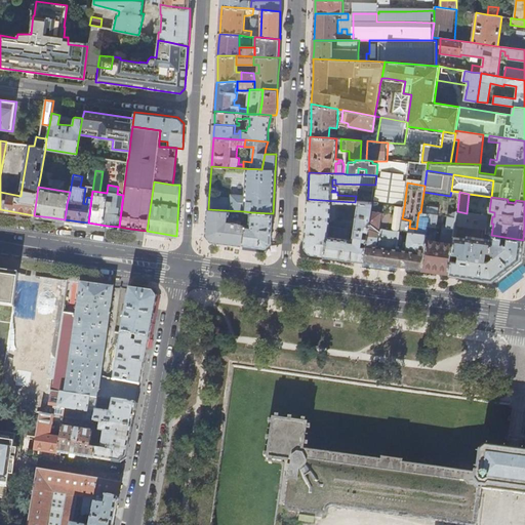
[(337,257),(363,261),(369,228),(373,202),(358,202),(358,205),(356,219),(353,240),(350,240),(351,234),(350,232),(348,232),(349,230),(329,227),(330,219),(335,219),(336,204),(336,201),(308,199),(307,224),(305,248),(310,253),(337,257)]
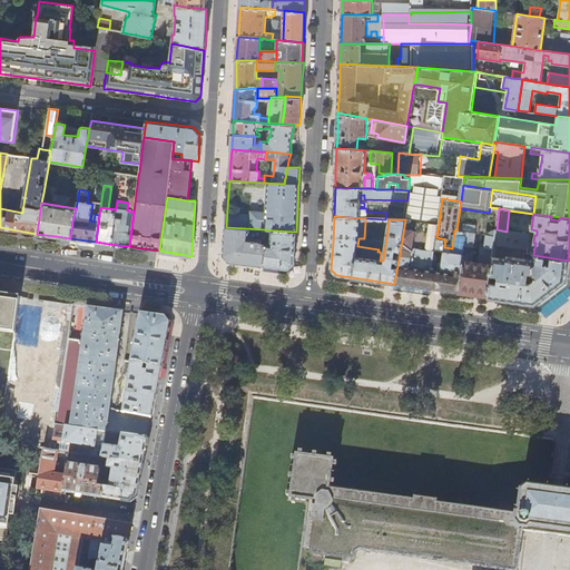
[(443,291),(458,293),(463,258),(467,232),(457,231),(454,231),(452,248),(444,247),(443,252),(444,252),(441,271),(431,269),(432,264),(436,265),(438,257),(433,256),(434,251),(415,248),(412,267),(410,266),(415,231),(410,229),(412,220),(405,219),(401,247),(394,284),(431,288),(443,291)]
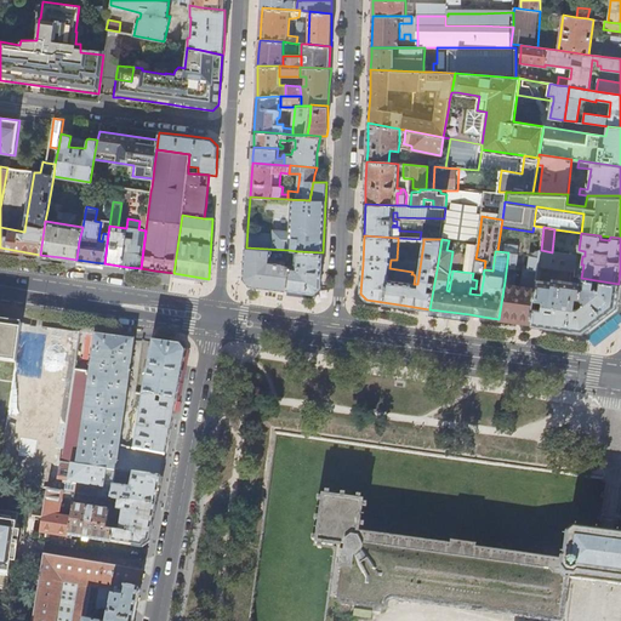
[(265,286),(288,289),(290,266),(288,265),(273,263),(274,260),(283,261),(284,254),(289,255),(289,250),(246,248),(245,265),(244,278),(250,284),(265,286)]
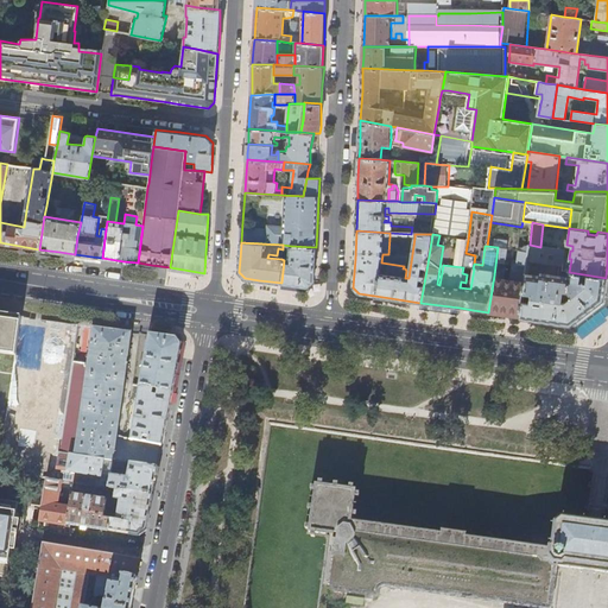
[(519,317),(549,321),(569,324),(603,299),(606,279),(606,278),(569,272),(563,271),(565,251),(561,249),(540,247),(530,245),(529,252),(526,265),(519,317)]
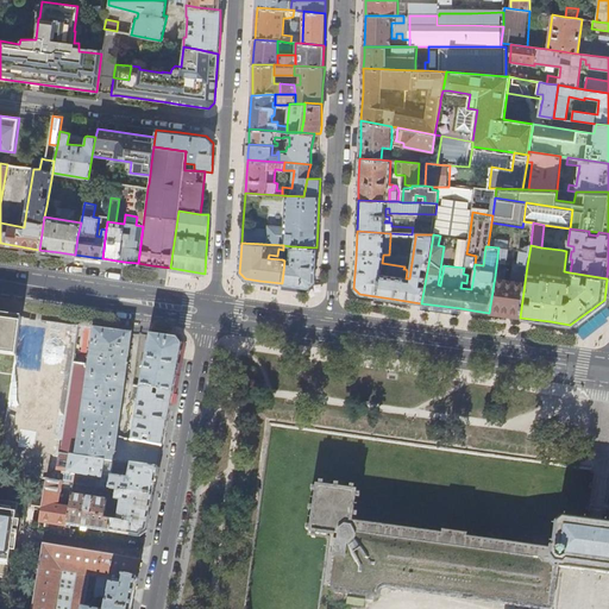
[(316,258),(316,248),(292,246),(290,257),(283,256),(282,256),(282,259),(284,261),(282,283),(309,287),(315,282),(316,258)]
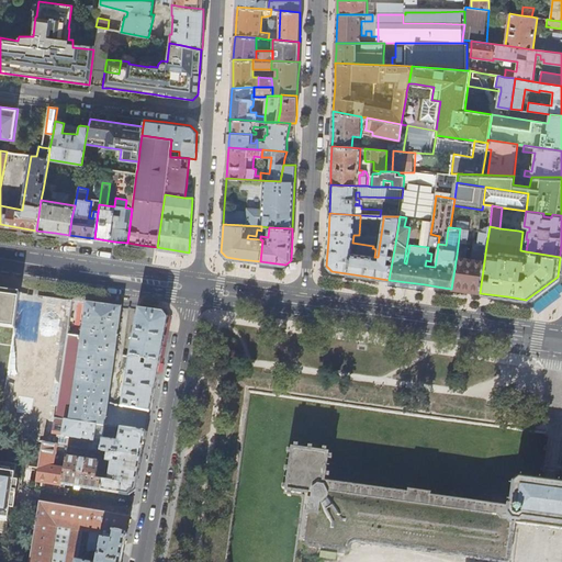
[(473,292),(480,293),(486,245),(489,233),(480,232),(478,244),(474,244),(472,259),(463,258),(463,256),(467,255),(468,247),(462,246),(463,243),(467,244),(469,231),(460,228),(457,255),(451,289),(452,289),(463,290),(473,292)]
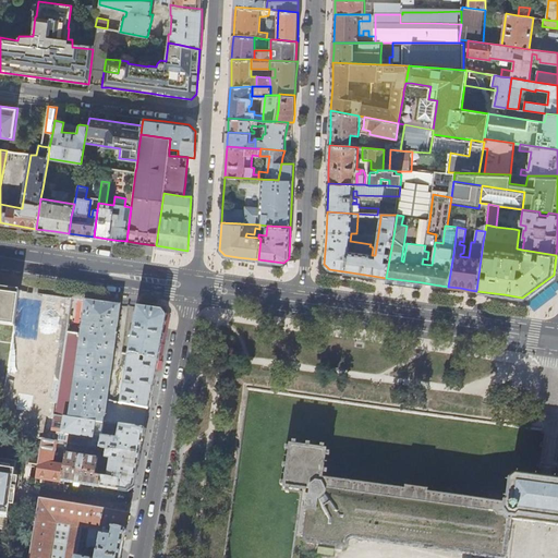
[(0,324),(15,326),(20,290),(0,287),(0,324)]
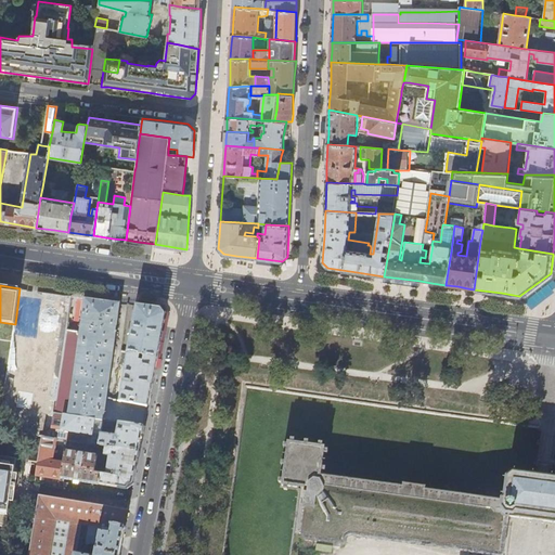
[(62,359),(54,413),(94,418),(103,421),(118,423),(143,426),(145,415),(147,405),(134,403),(130,403),(119,401),(114,400),(106,398),(114,344),(120,302),(72,296),(62,359)]
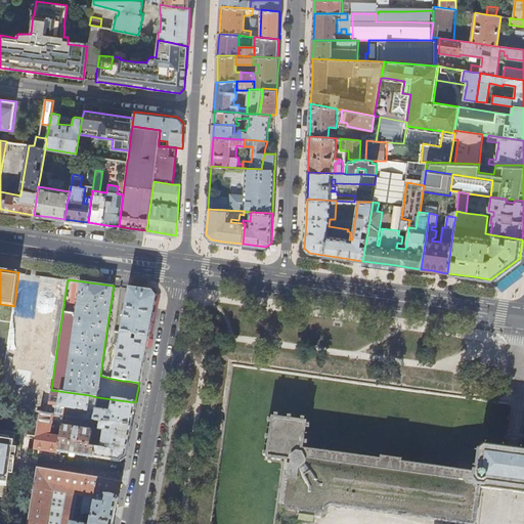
[(120,333),(147,338),(151,318),(156,297),(153,291),(140,290),(129,288),(127,295),(126,294),(125,298),(127,298),(120,333)]
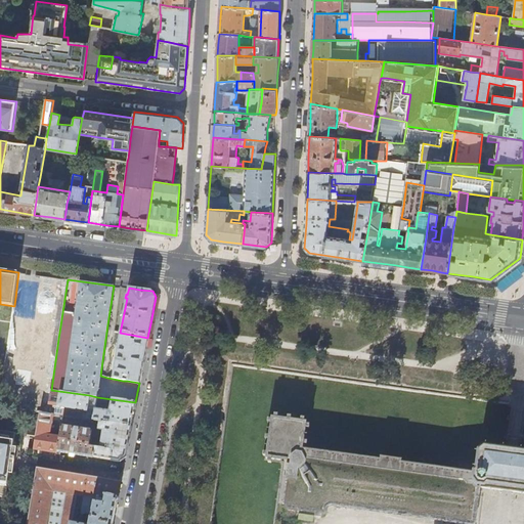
[(127,381),(139,383),(142,364),(147,338),(120,333),(118,349),(113,379),(123,381),(123,376),(128,377),(127,381)]
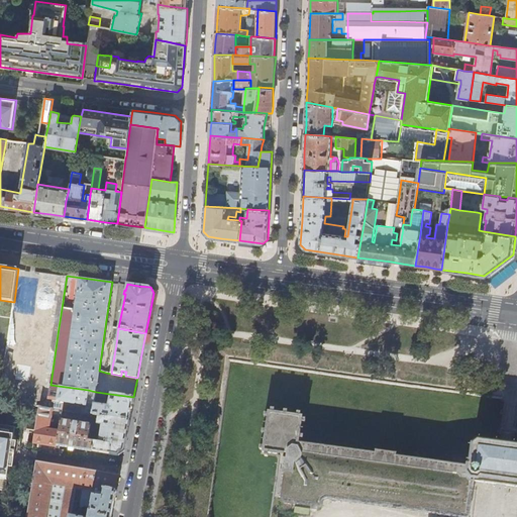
[(50,385),(46,407),(53,408),(57,409),(70,411),(85,413),(88,390),(50,385)]
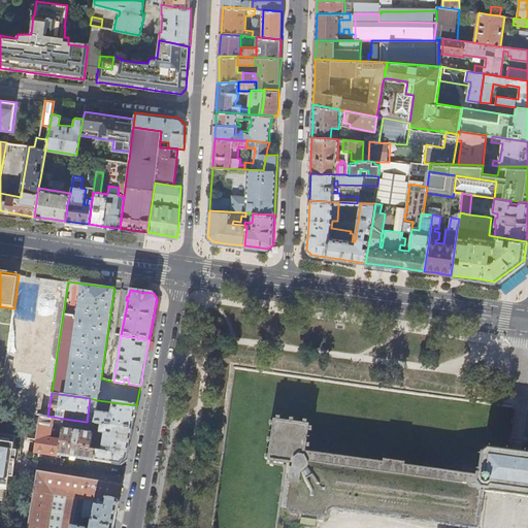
[(100,424),(132,429),(134,418),(136,405),(112,402),(110,416),(96,414),(98,400),(90,398),(87,422),(100,424)]
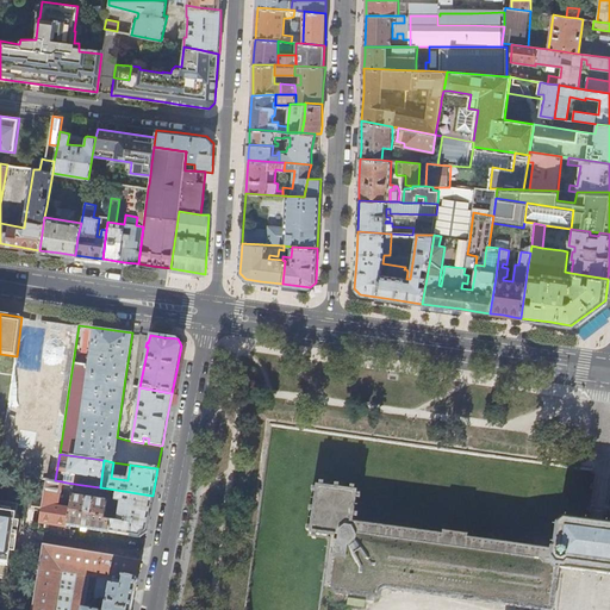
[(38,531),(54,535),(58,508),(61,495),(62,481),(55,480),(47,479),(38,531)]
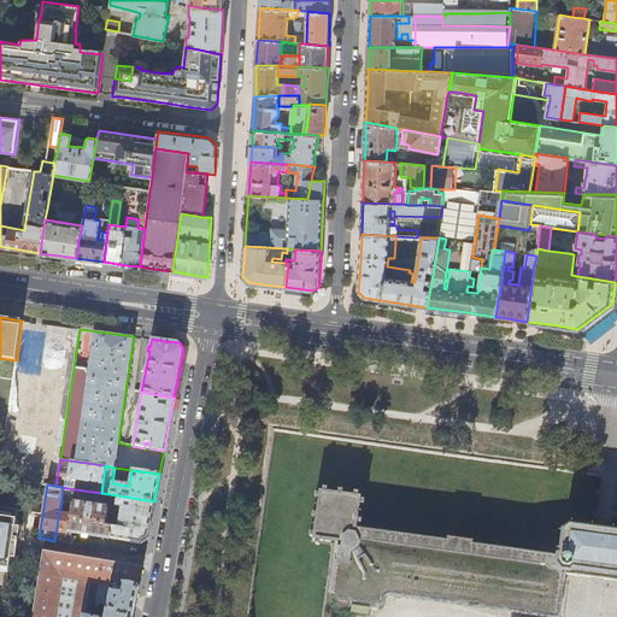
[(65,500),(72,501),(74,501),(75,494),(82,495),(83,491),(68,488),(65,500)]
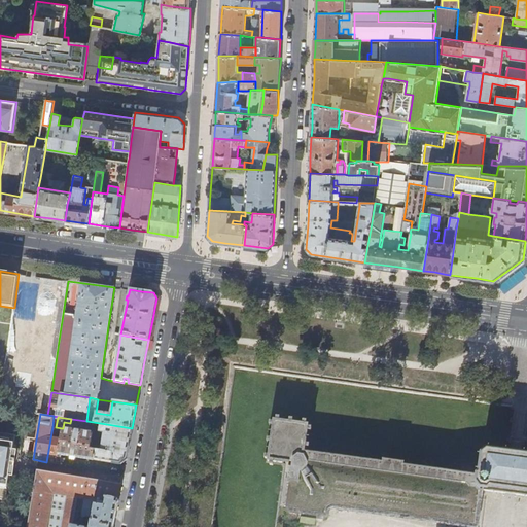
[(306,467),(307,454),(308,448),(309,448),(309,445),(307,444),(309,431),(311,431),(312,428),(309,428),(310,425),(307,424),(307,422),(304,421),(304,422),(293,421),(293,420),(289,419),(289,420),(279,418),(280,418),(276,417),(276,420),(274,420),(273,423),(270,422),(270,425),(273,426),(271,440),(268,438),(267,443),(270,443),(268,456),(265,456),(265,459),(266,459),(266,464),(270,464),(270,465),(273,466),(274,462),(284,464),(306,467)]
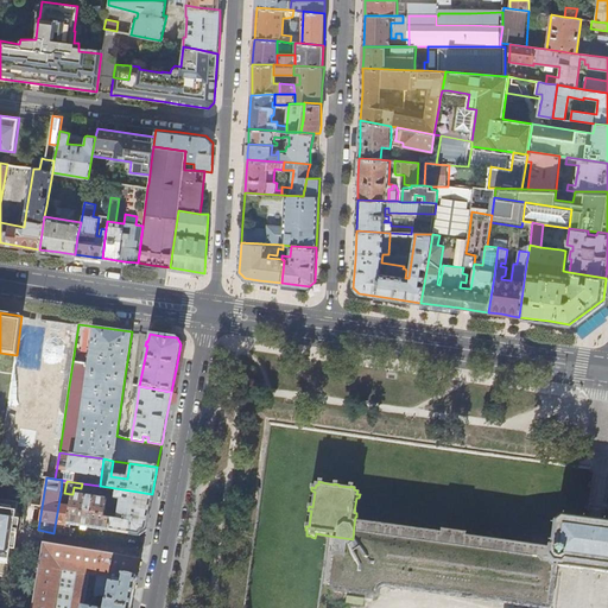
[(139,534),(145,529),(149,511),(152,494),(115,488),(114,499),(119,500),(116,519),(105,518),(107,500),(73,494),(71,494),(69,507),(67,523),(139,534)]
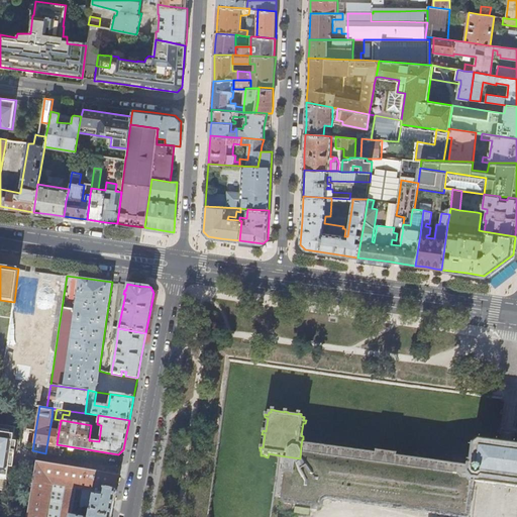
[(49,430),(59,431),(61,420),(55,419),(52,419),(49,430)]
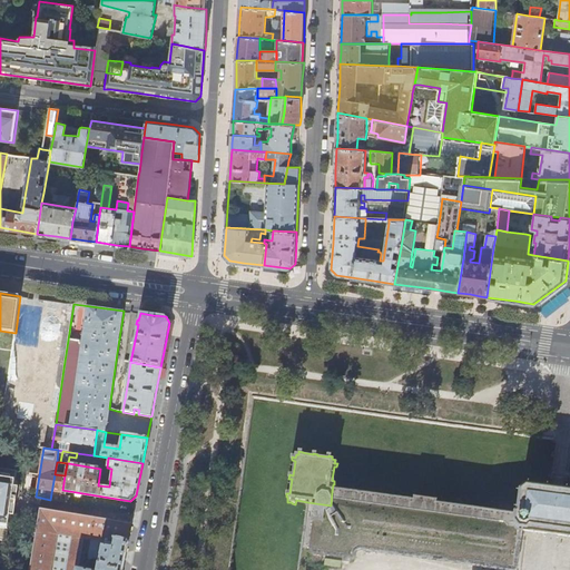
[(0,539),(7,540),(10,517),(10,513),(7,509),(9,490),(15,485),(15,483),(17,469),(0,467),(0,539)]
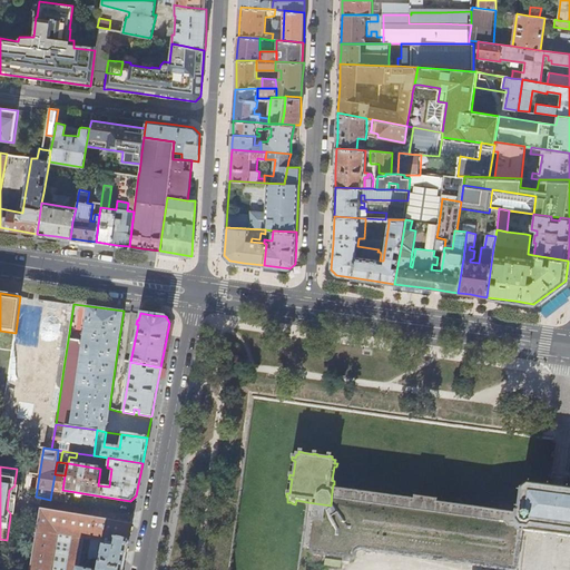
[(10,513),(10,517),(16,517),(20,484),(15,483),(15,485),(9,490),(7,509),(10,513)]
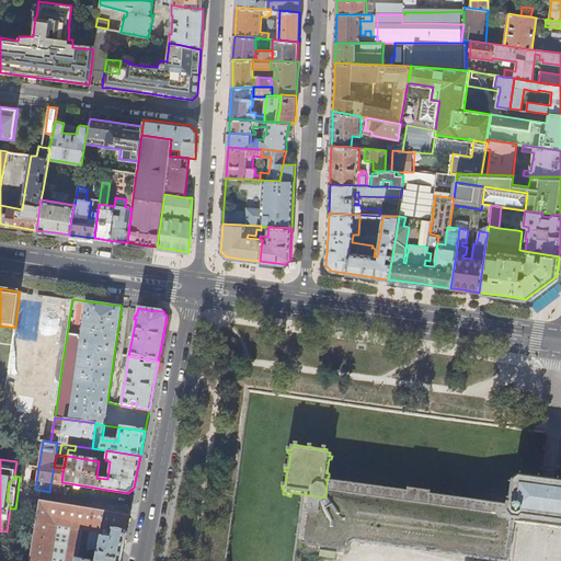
[(560,528),(560,485),(559,487),(560,484),(557,484),(556,485),(553,485),(553,488),(548,488),(542,487),(544,484),(540,483),(541,482),(538,482),(537,483),(523,481),(523,480),(518,480),(518,481),(514,480),(513,484),(512,483),(512,488),(513,489),(511,506),(508,507),(513,523),(542,526),(560,528)]
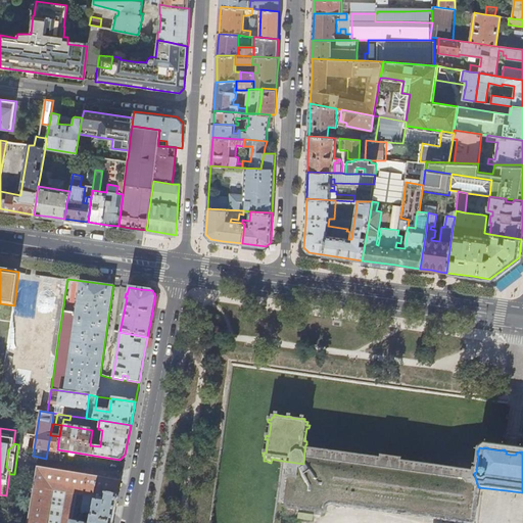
[(282,461),(276,504),(325,510),(326,508),(326,507),(327,506),(327,505),(329,505),(330,505),(464,522),(473,522),(478,487),(474,473),(398,463),(398,461),(382,459),(381,461),(304,450),(303,464),(282,461)]
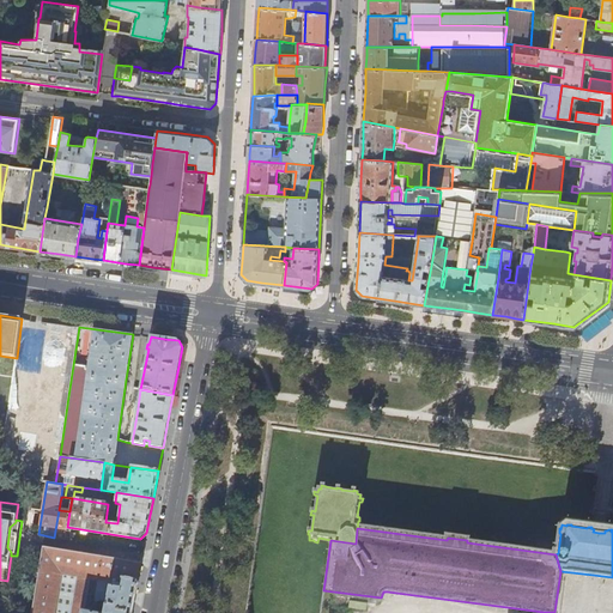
[(131,612),(133,607),(140,564),(42,548),(42,547),(35,546),(31,571),(40,572),(31,612),(131,612)]
